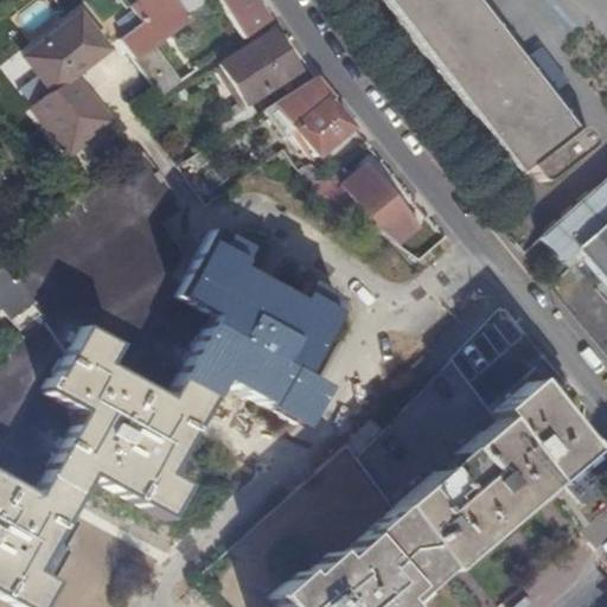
[(186,19),(172,0),(116,39),(131,61),(152,44),(186,19)]
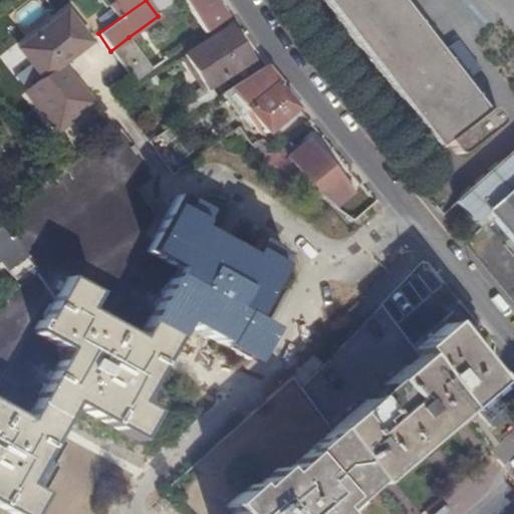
[(115,0),(110,4),(119,16),(142,0),(115,0)]
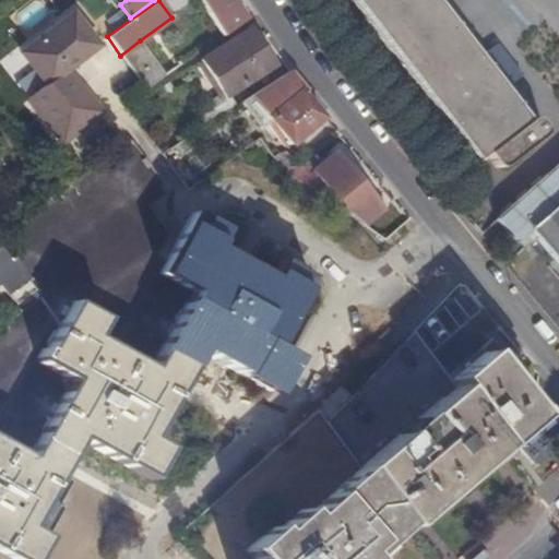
[(232,0),(199,0),(222,36),(246,21),(232,0)]
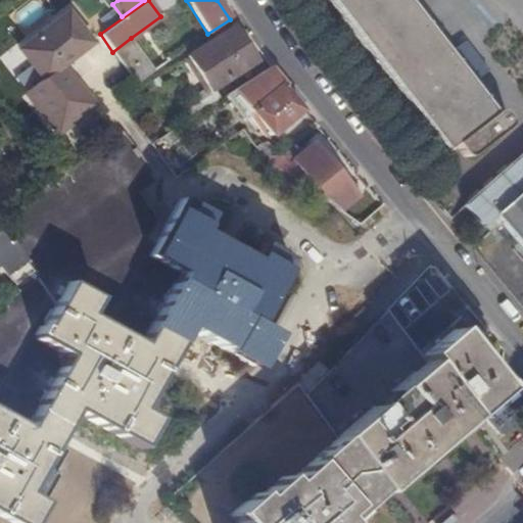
[(375,60),(445,151),(445,152),(455,145),(463,156),(465,156),(466,157),(469,157),(471,155),(504,131),(508,128),(509,127),(510,125),(510,123),(509,121),(505,116),(502,112),(500,111),(497,111),(495,111),(493,112),(471,84),(478,79),(456,49),(448,54),(406,0),(328,0),(348,27),(361,41),(375,60)]
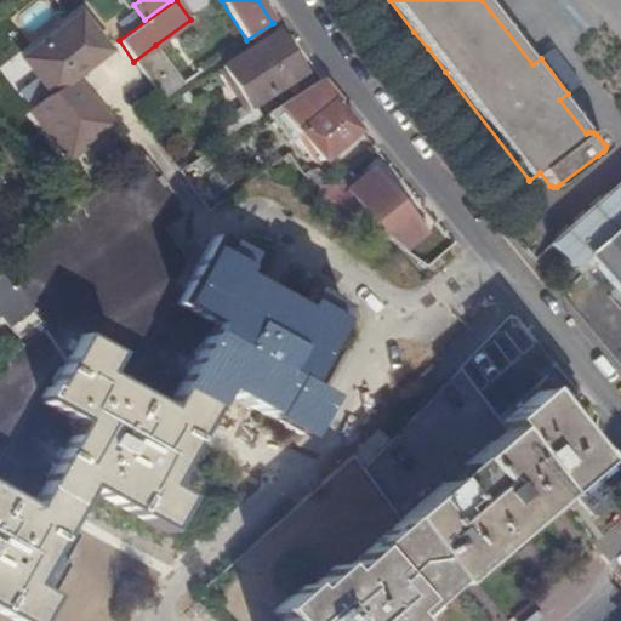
[(51,92),(106,50),(78,15),(24,58),(51,92)]
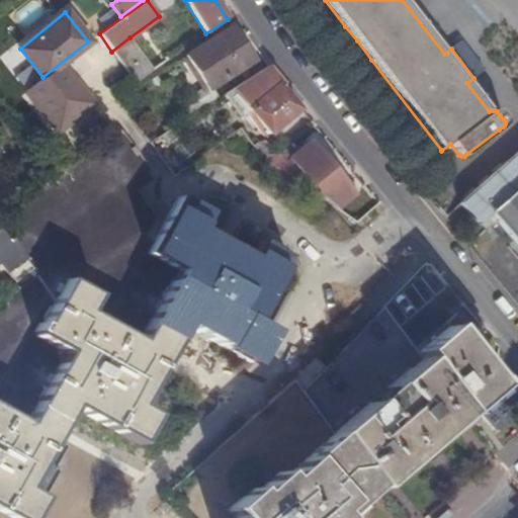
[(213,38),(212,36),(184,56),(206,90),(253,61),(231,26),(213,38)]
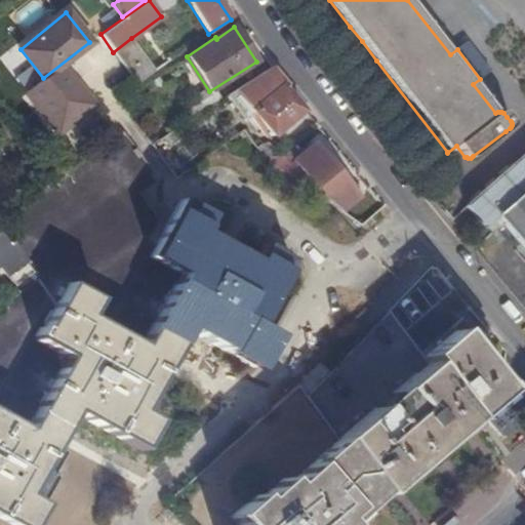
[(155,71),(131,38),(113,52),(136,85),(155,71)]
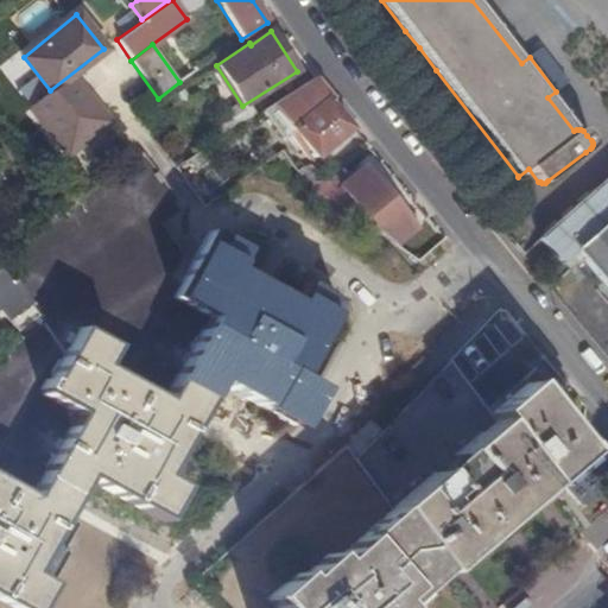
[(291,131),(287,134),(289,134),(310,159),(314,157),(315,158),(350,127),(327,100),(329,97),(333,95),(330,92),(317,73),(268,103),(291,131)]
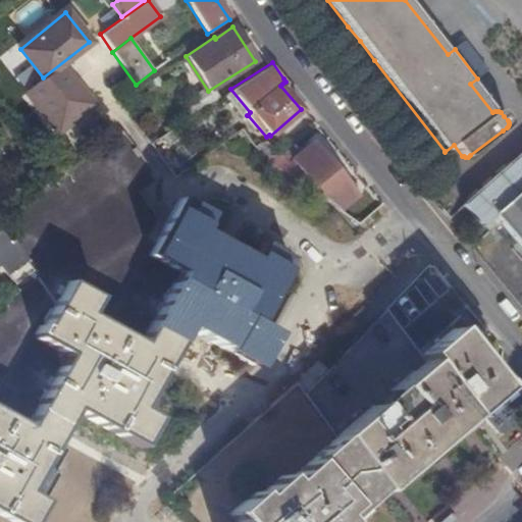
[(58,133),(92,105),(60,66),(25,93),(58,133)]
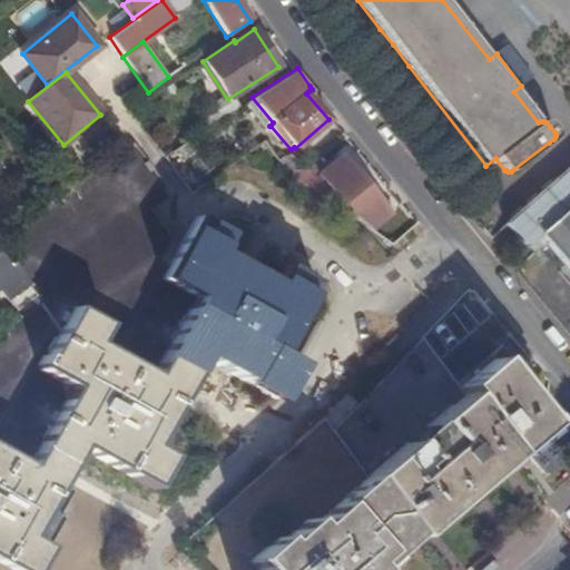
[(330,118),(308,91),(306,94),(328,119),(330,118)]
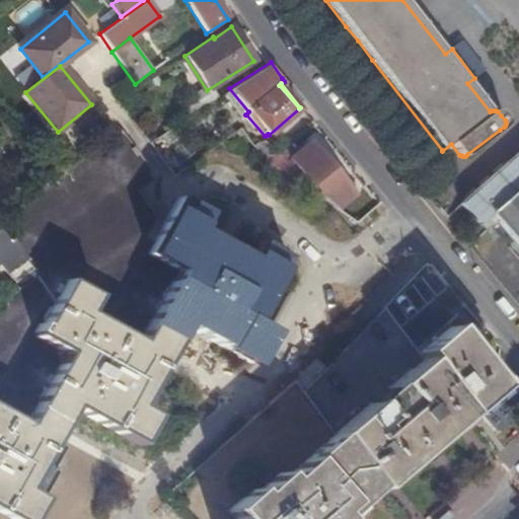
[(260,243),(258,242),(257,245),(249,260),(244,256),(227,246),(210,237),(198,230),(207,214),(205,213),(179,199),(154,242),(146,237),(154,222),(142,199),(139,194),(156,178),(149,168),(129,141),(121,129),(0,218),(0,224),(4,229),(26,258),(36,272),(34,274),(0,298),(0,518),(55,518),(77,480),(55,468),(58,463),(68,446),(57,440),(75,408),(88,415),(102,423),(123,435),(138,443),(154,415),(148,413),(138,405),(140,401),(153,378),(184,324),(203,336),(246,360),(249,362),(253,356),(256,350),(267,334),(249,324),(283,268),(288,258),(260,243)]
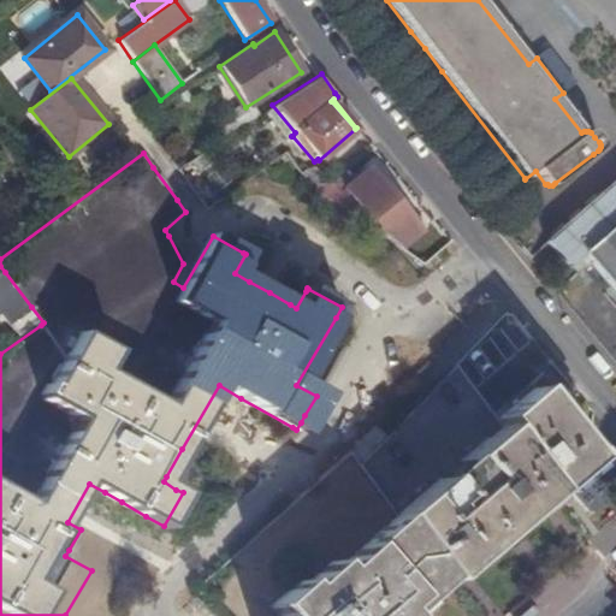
[(348,191),(339,199),(353,214),(361,207),(379,229),(377,231),(400,247),(419,231),(368,169),(345,188),(348,191)]
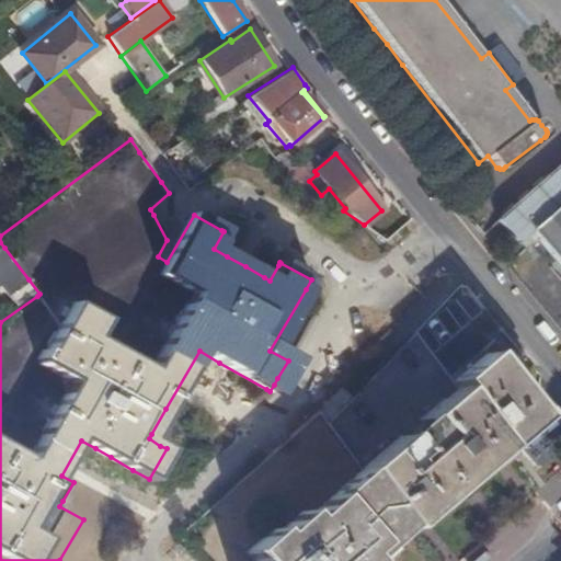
[(560,181),(559,183),(551,175),(513,208),(533,233),(549,252),(560,265),(560,181)]
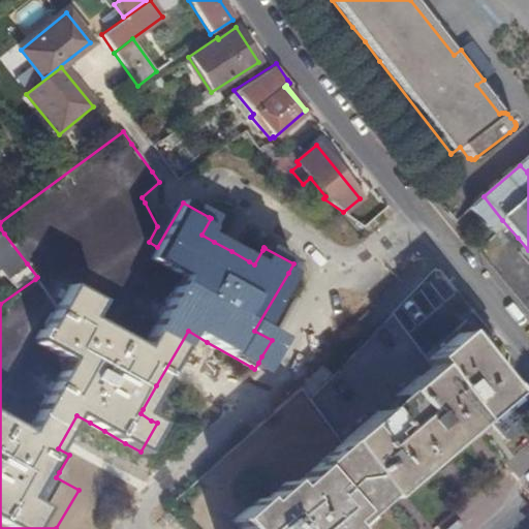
[(484,196),(471,208),(491,230),(502,220),(484,196)]
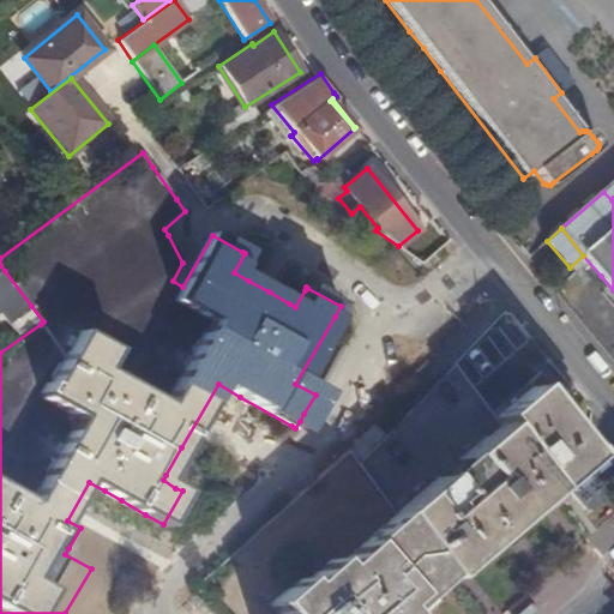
[(18,335),(38,319),(40,319),(30,307),(12,284),(11,286),(8,288),(7,288),(0,277),(0,311),(0,312),(16,332),(18,335)]
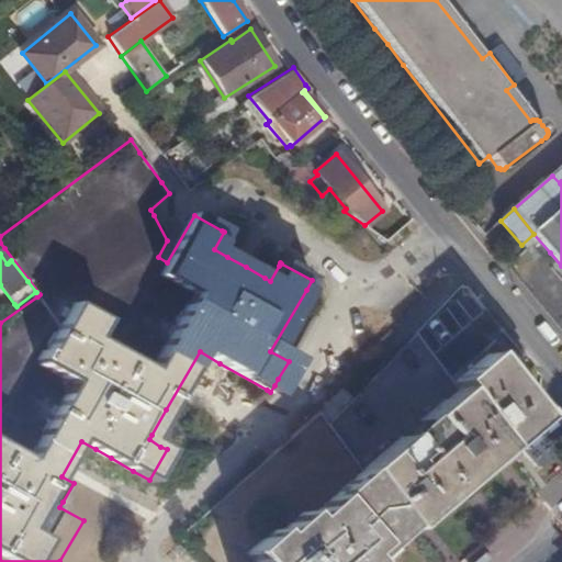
[(418,334),(329,425),(346,446),(363,470),(406,527),(408,529),(441,502),(504,448),(451,378),(435,356),(418,334)]
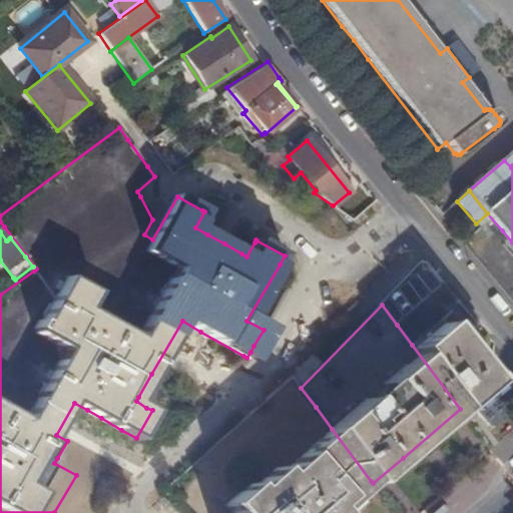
[(451,309),(412,345),(460,409),(490,382),(492,360),(451,309)]
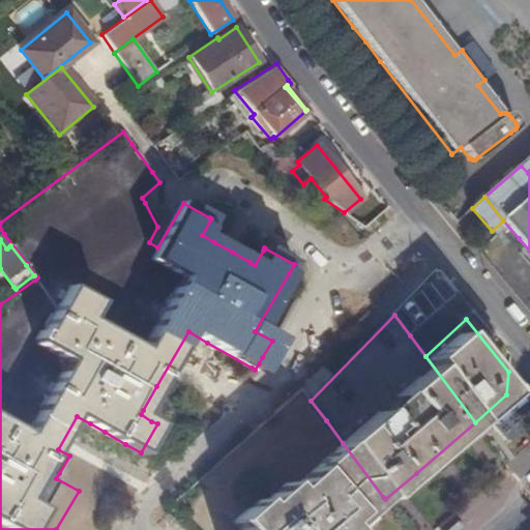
[(302,388),(311,401),(334,376),(325,365),(302,388)]
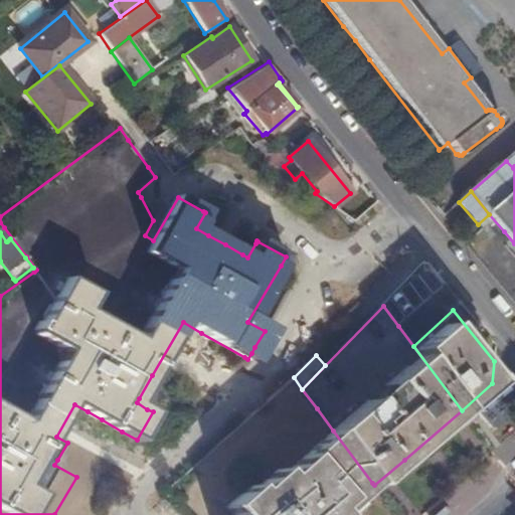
[(340,514),(350,507),(348,504),(372,483),(333,431),(305,456),(283,474),(278,469),(254,489),(250,485),(225,506),(233,514),(340,514)]
